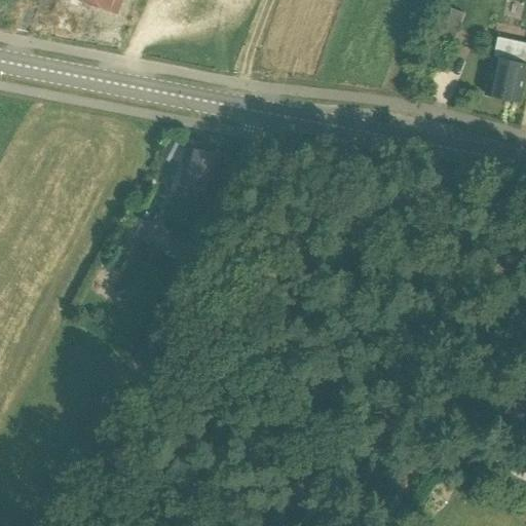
[(82,0),(84,1),(82,7),(87,9),(89,3),(107,9),(108,7),(116,10),(119,0),(82,0)]
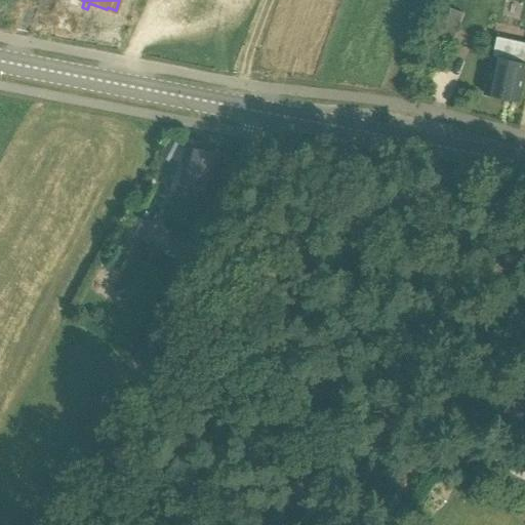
[(454,40),(463,13),(451,8),(441,36),(454,40)]
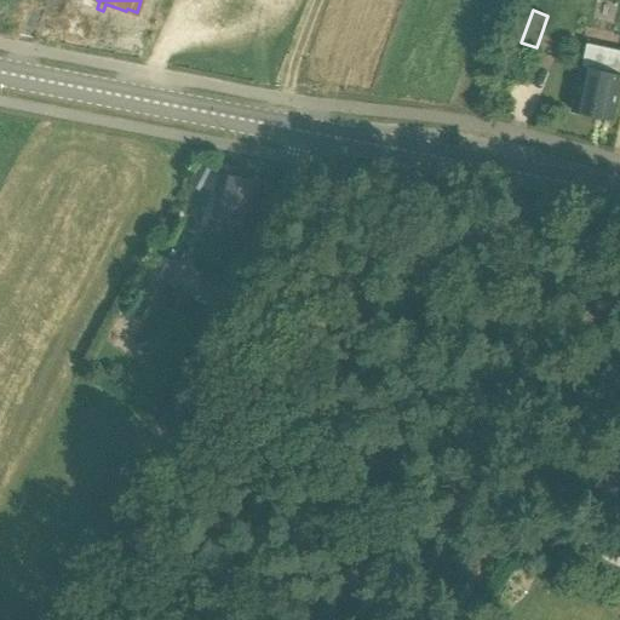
[(619,51),(587,44),(573,112),(614,120),(619,93),(619,51)]
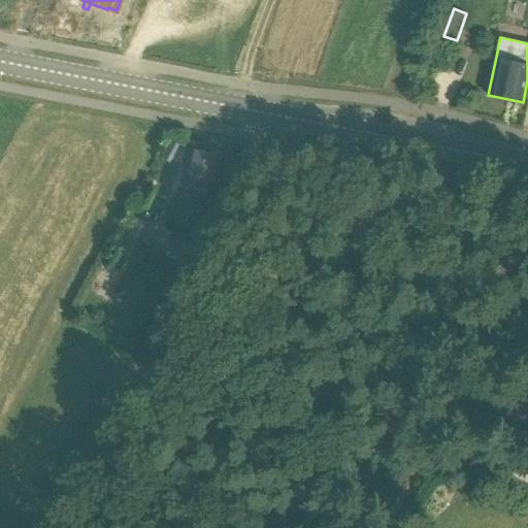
[(182,186),(212,193),(222,156),(191,149),(182,186)]
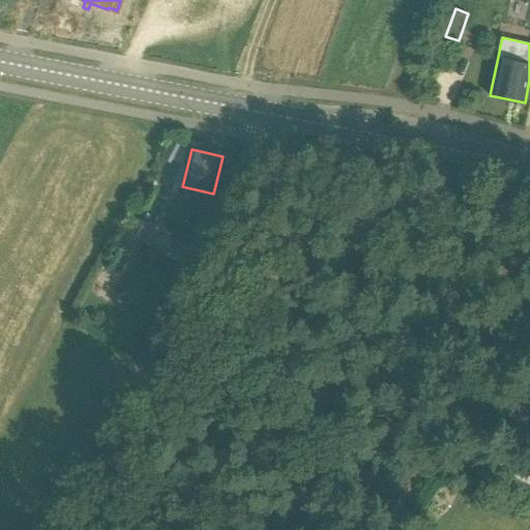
[(123,241),(135,247),(145,226),(135,221),(123,241)]
